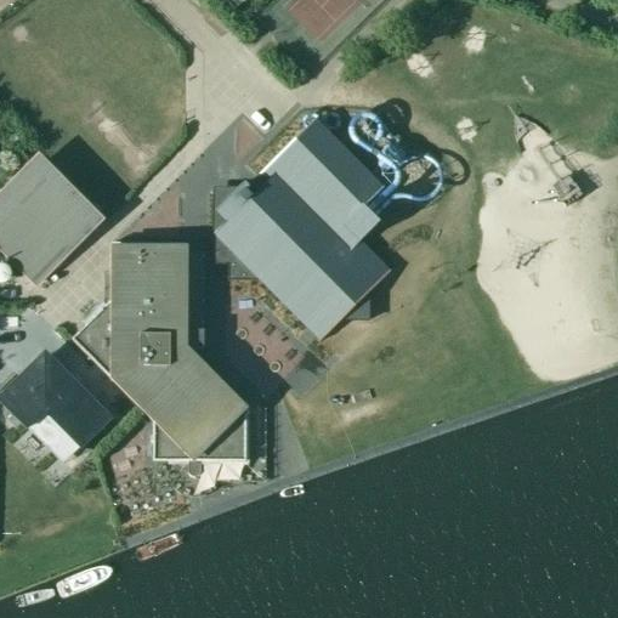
[(215,193),(214,255),(216,255),(216,253),(231,254),(231,278),(264,278),(323,339),(344,318),(370,319),(372,292),(389,267),(362,241),(381,220),(367,204),(385,186),(318,118),(264,171),(270,177),(258,190),(247,180),(236,190),(233,190),(233,183),(231,183),(231,192),(231,196),(217,196),(217,193),(215,193)]
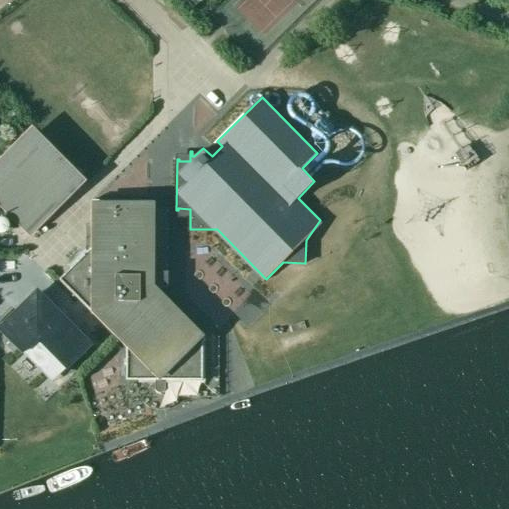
[(328,100),(306,120),(327,142),(348,122),(328,100)]
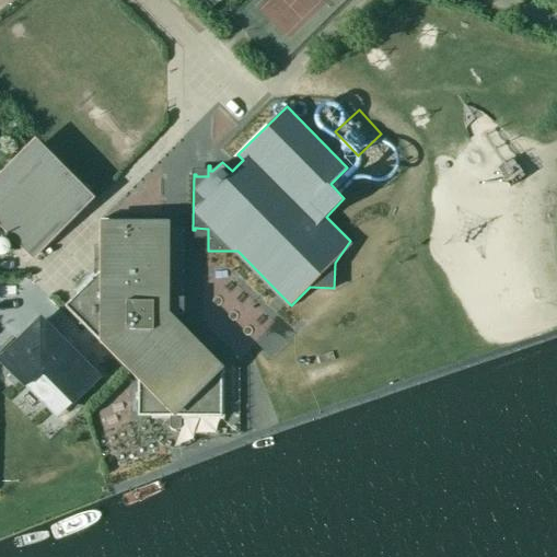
[(0,218),(35,254),(77,212),(21,155),(0,175),(0,218)]
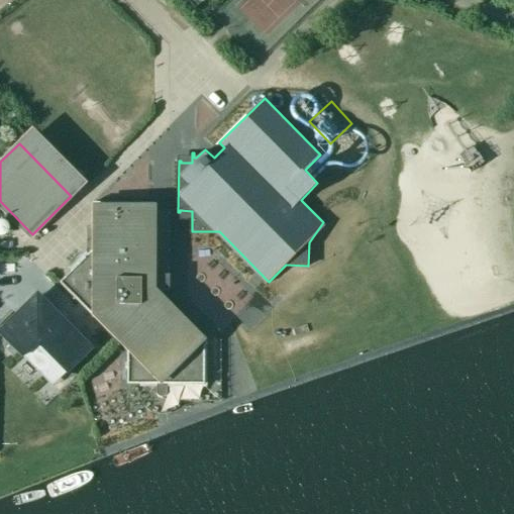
[(156,274),(156,201),(94,200),(94,247),(62,280),(129,348),(129,382),(158,382),(158,390),(158,391),(158,392),(159,393),(160,394),(162,395),(163,395),(165,395),(167,395),(167,394),(168,393),(169,392),(169,391),(170,390),(169,382),(205,382),(206,344),(209,341),(171,303),(171,284),(171,274),(163,274),(156,274)]
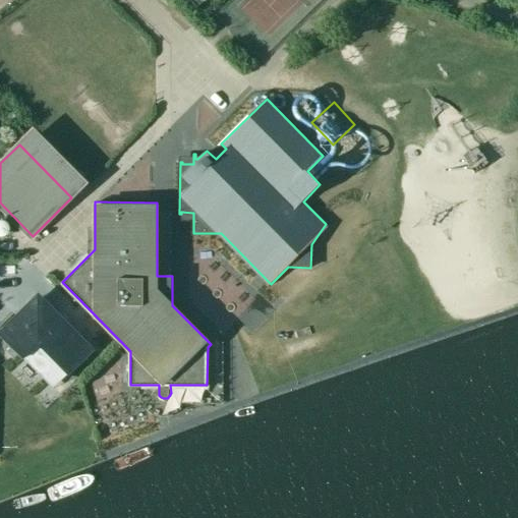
[(96,348),(40,291),(0,329),(0,334),(24,359),(25,357),(54,387),(70,371),(72,372),(96,348)]
